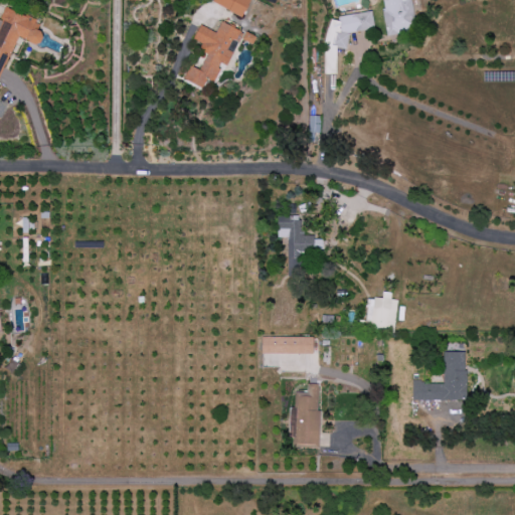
[(250,0),(213,0),(212,3),(243,17),(250,0)]
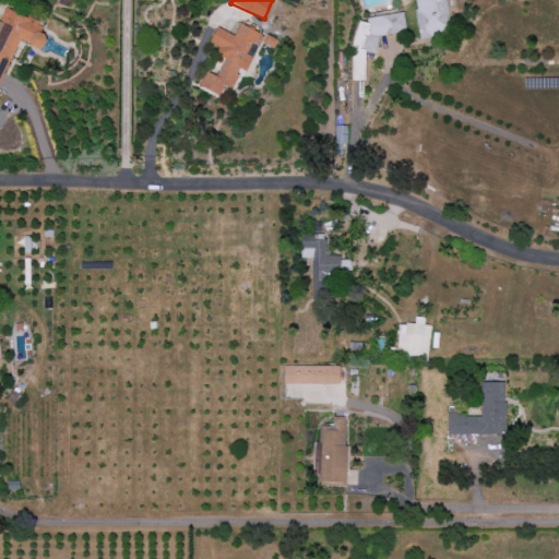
[(420,38),(453,32),(447,0),(417,0),(414,1),(420,38)]
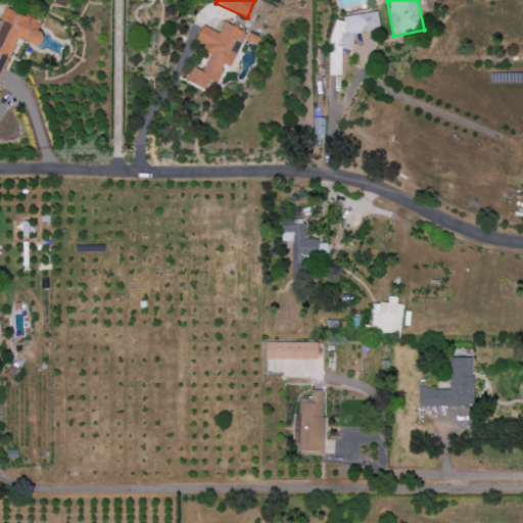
[(0,80),(17,37),(40,46),(45,35),(36,31),(40,21),(5,7),(0,19),(0,80)]
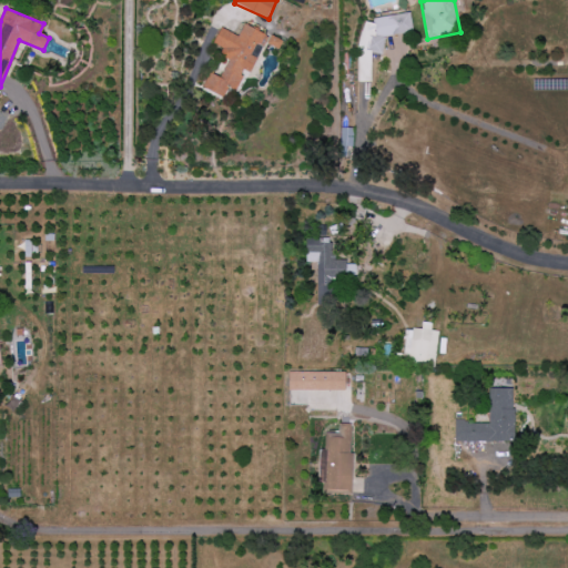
[(412,34),(412,16),(379,16),(379,23),(359,23),(359,82),(372,82),(372,53),(384,53),(384,34),(412,34)]
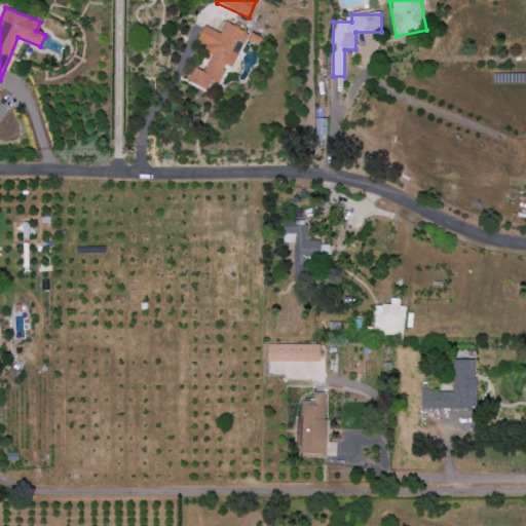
[(188,81),(207,90),(212,80),(219,83),(227,66),(232,68),(248,33),(226,23),(221,34),(204,26),(198,40),(208,45),(204,51),(212,54),(204,72),(194,67),(188,81)]
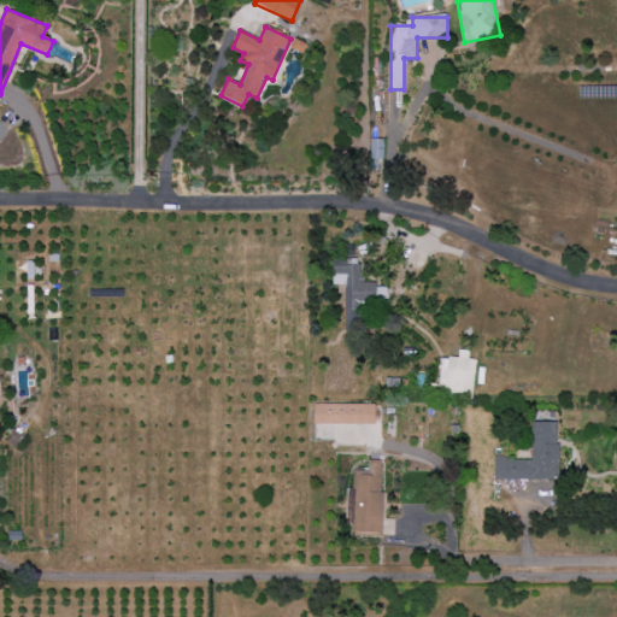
[(370,159),(383,159),(383,139),(370,139),(370,159)]
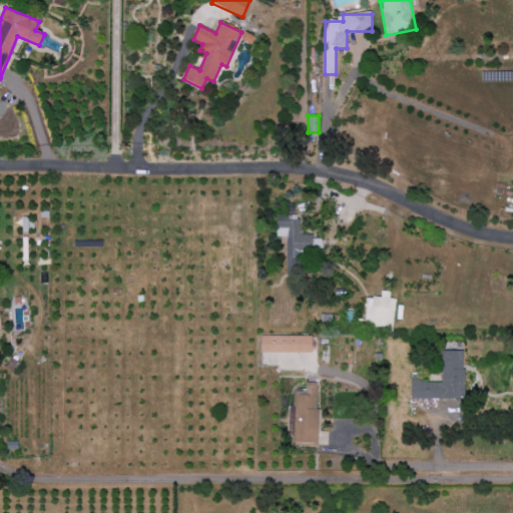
[(287,237),(287,273),(298,273),(298,251),(321,251),(322,237),(300,236),(300,215),(276,215),(276,237),(287,237)]
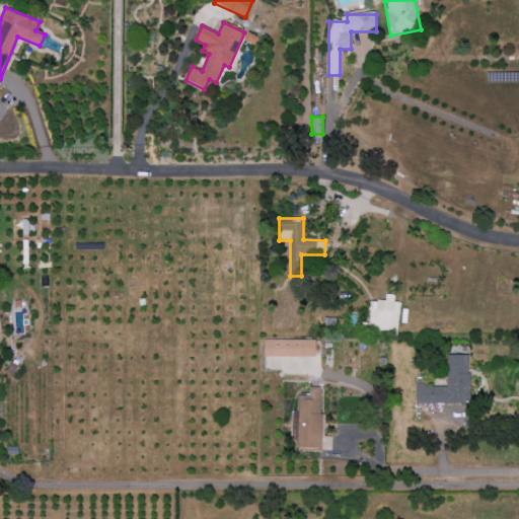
[(400,303),(393,302),(394,295),(385,294),(385,301),(376,300),(375,310),(369,309),(368,330),(397,334),(400,303)]
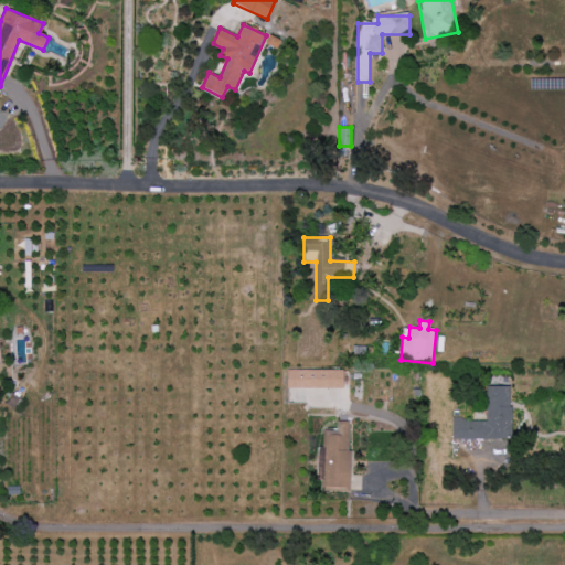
[(344,371),(288,371),(287,388),(344,388),(344,371)]
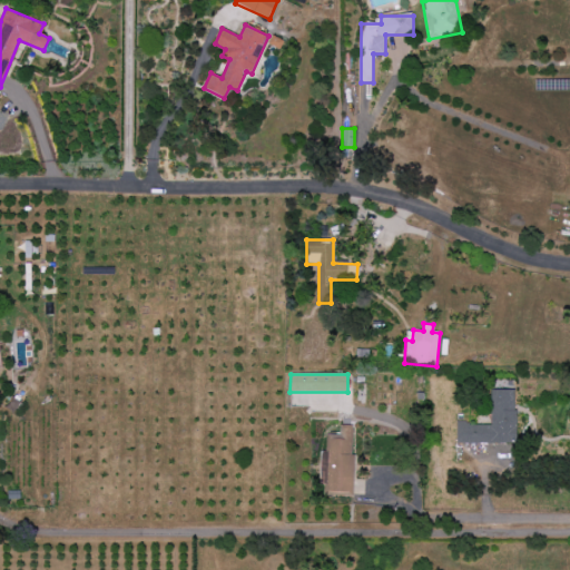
[(457,423),(457,443),(517,443),(516,390),(490,390),(491,423),(457,423)]
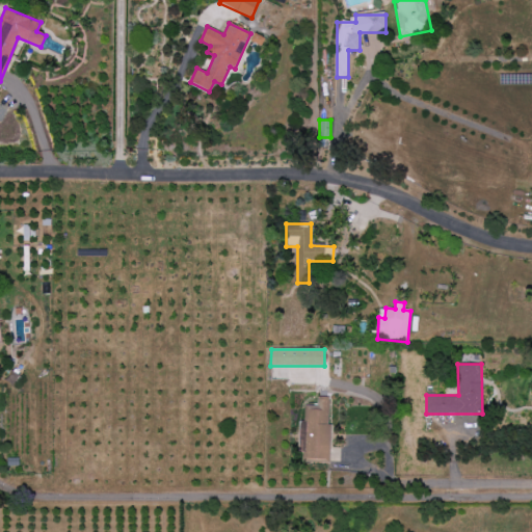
[(331,398),(317,397),(317,406),(303,405),(303,425),(304,425),(304,437),(306,437),(304,460),(329,461),(331,398)]
